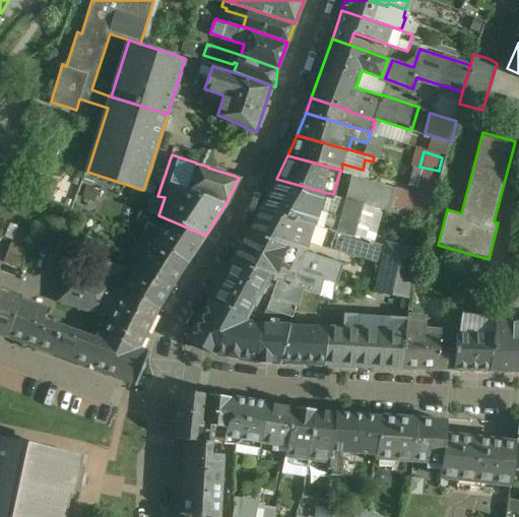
[(439,171),(425,168),(419,183),(415,182),(412,191),(417,192),(413,205),(393,199),(390,210),(429,219),(443,171),(439,170),(439,171)]
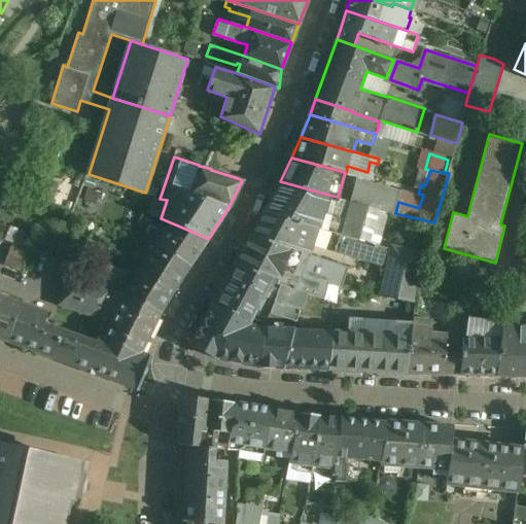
[(401,189),(357,177),(351,202),(387,212),(395,213),(398,202),(401,189)]
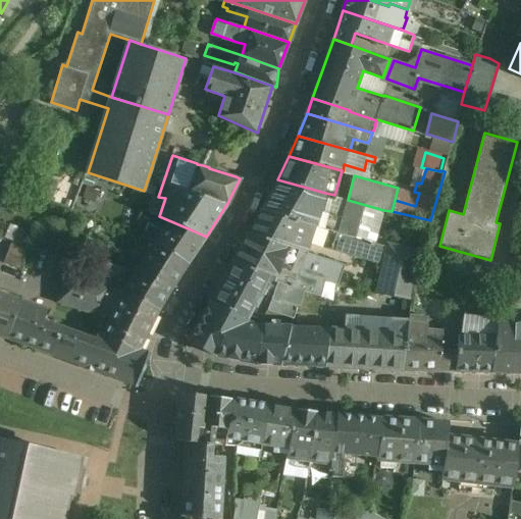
[(325,193),(277,179),(261,209),(316,224),(317,225),(320,211),(325,193)]
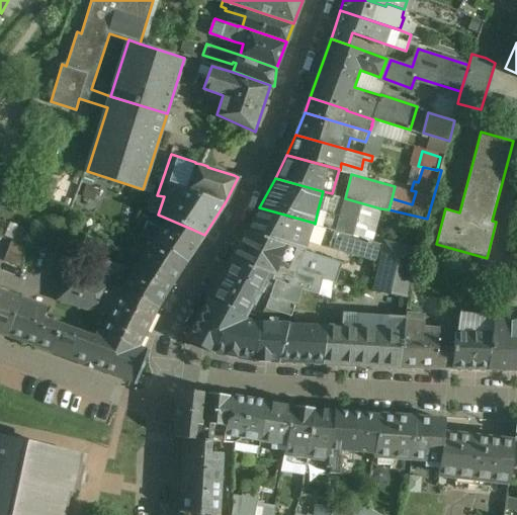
[(380,208),(345,198),(340,215),(318,209),(315,224),(382,243),(383,239),(384,240),(384,239),(373,235),(380,208)]
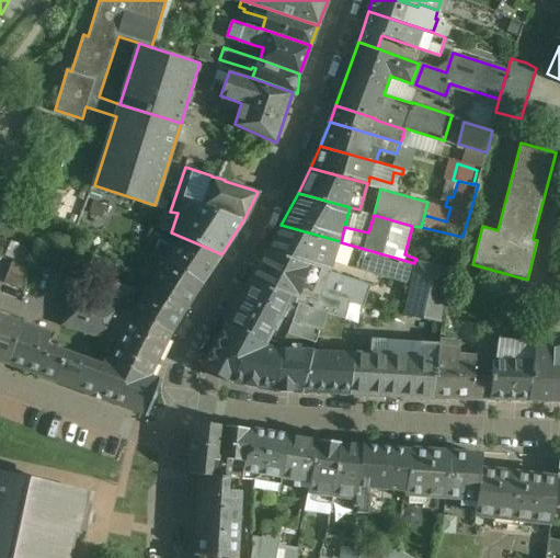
[(340,241),(281,225),(266,250),(330,271),(331,271),(334,258),(340,241)]
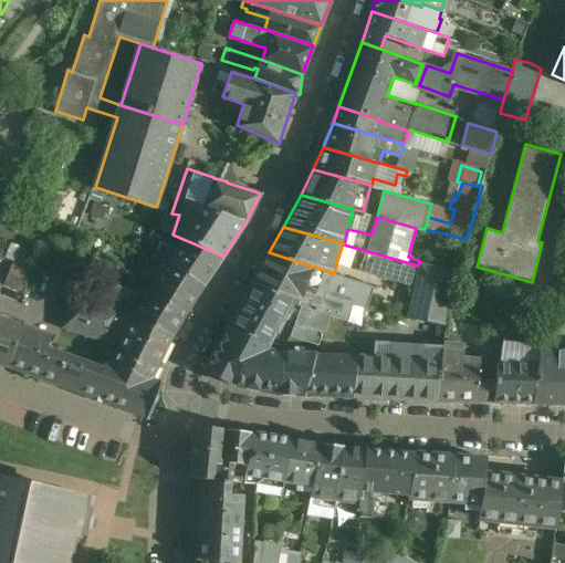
[(209,250),(182,238),(176,249),(161,241),(154,256),(168,260),(205,285),(222,259),(209,250)]
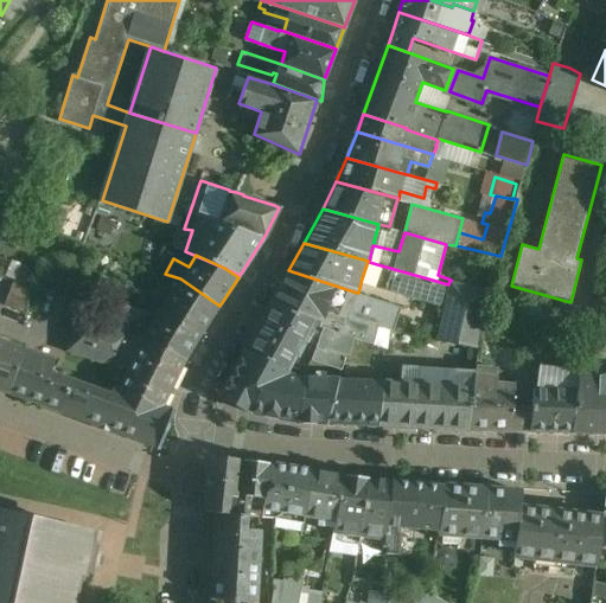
[(369,262),(368,261),(362,278),(377,282),(376,286),(445,305),(448,284),(369,262)]
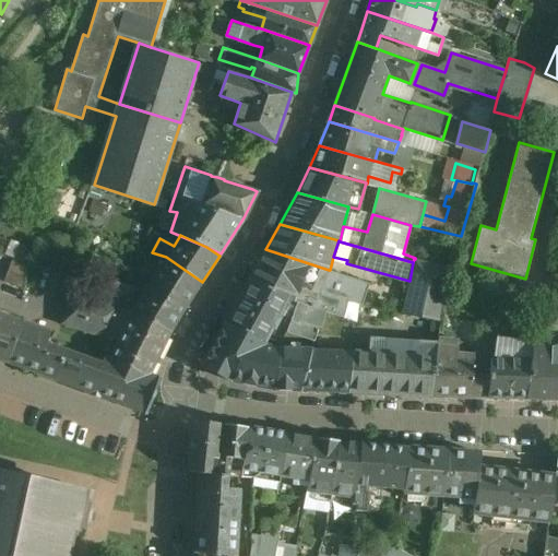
[(347,302),(321,293),(329,270),(265,249),(249,280),(291,294),(296,296),(295,300),(327,311),(344,317),(348,303),(348,302),(347,302)]
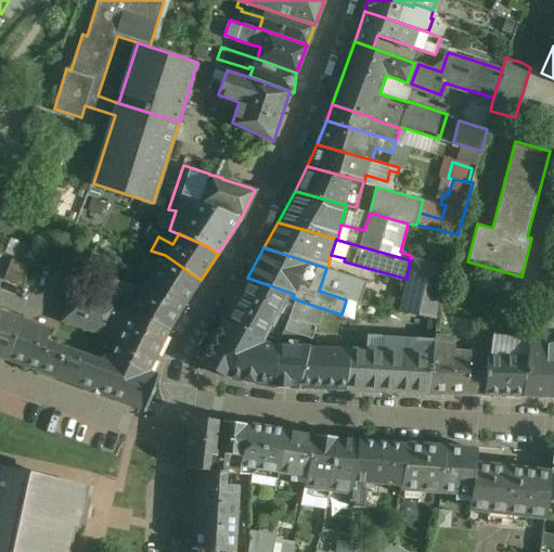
[(201,280),(165,255),(150,279),(187,302),(201,280)]
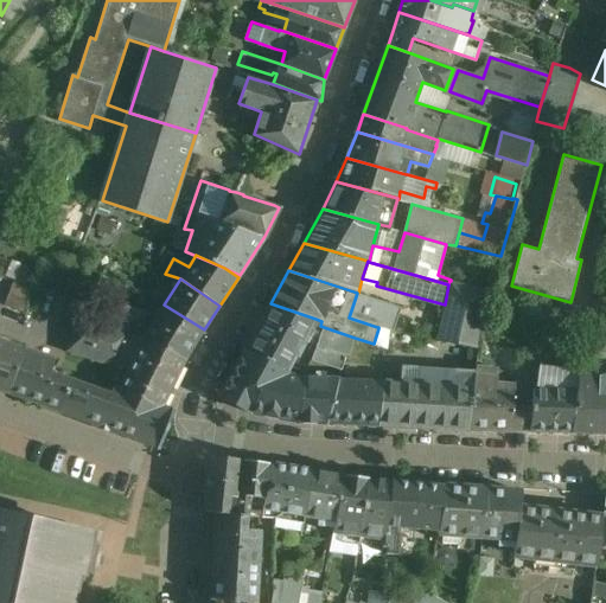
[(451,281),(450,280),(448,284),(445,305),(438,337),(479,345),(479,344),(482,344),(485,313),(492,289),(451,281)]
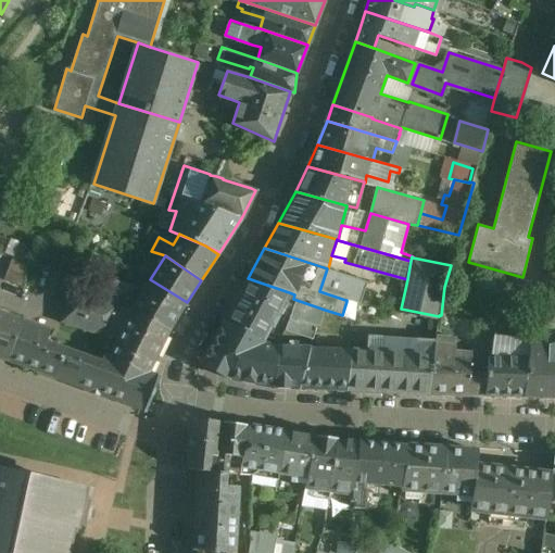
[(14,258),(7,278),(25,285),(26,262),(14,258)]
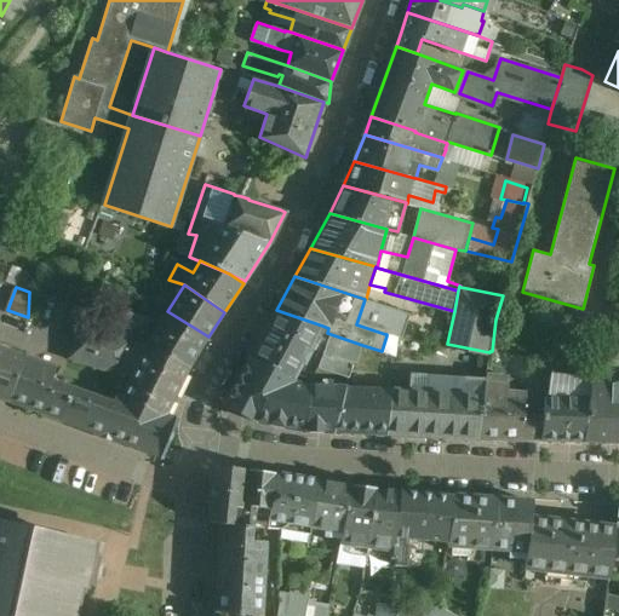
[(366,299),(365,299),(356,324),(385,334),(394,309),(394,308),(366,299)]
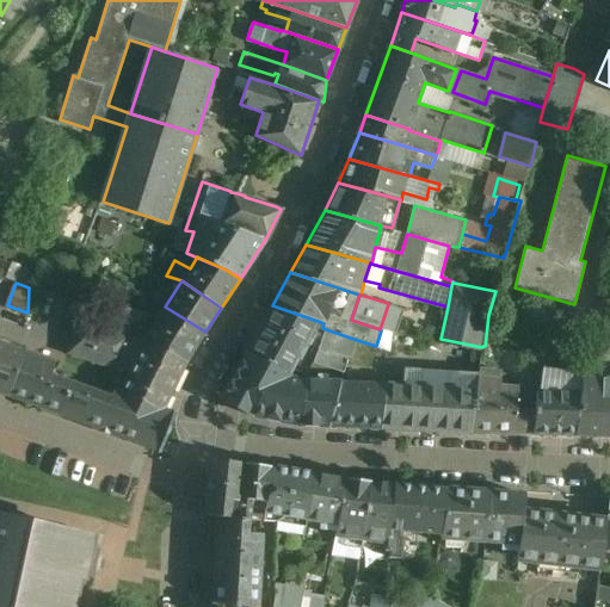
[(205,332),(165,307),(158,319),(117,302),(109,324),(133,333),(145,339),(188,360),(205,332)]
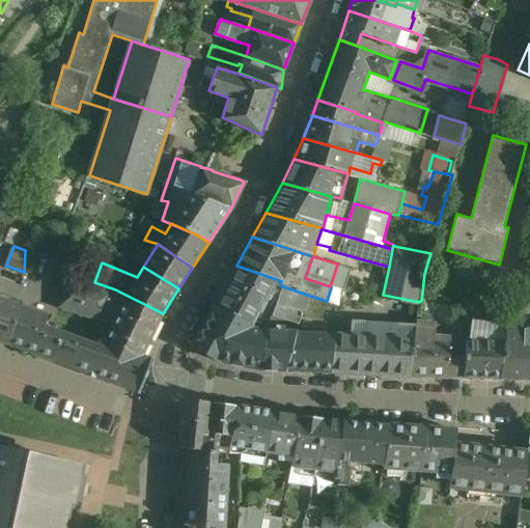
[(337,264),(337,265),(330,286),(331,286),(331,287),(344,290),(352,269),(337,264)]
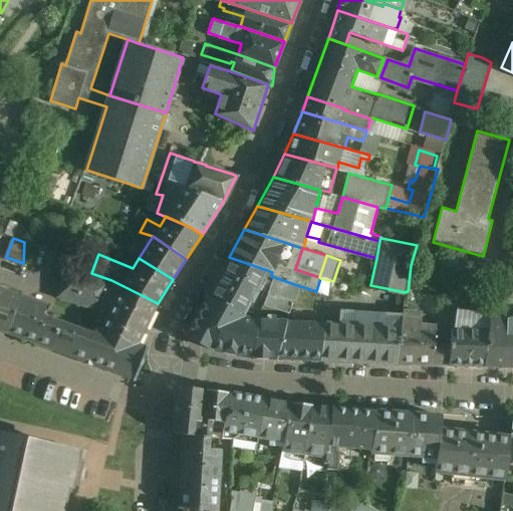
[(267,270),(229,257),(207,297),(232,309),(232,308),(244,314),(246,310),(251,300),(253,301),(258,291),(256,290),(267,270)]
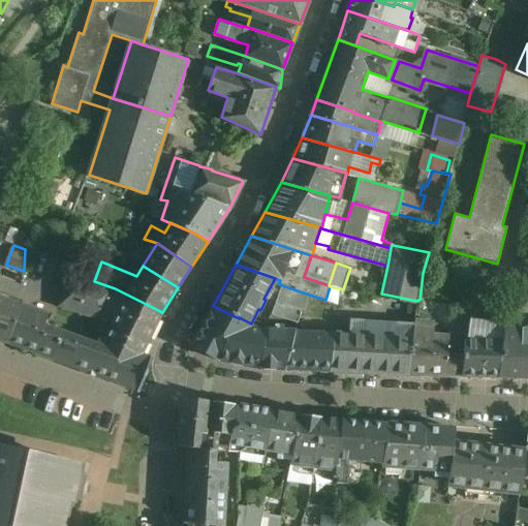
[(94,281),(68,272),(59,305),(101,318),(115,288),(94,281)]
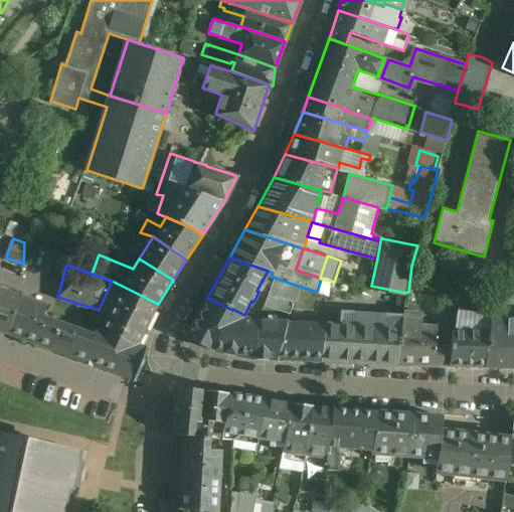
[(301,287),(275,278),(269,295),(276,298),(276,296),(296,302),(301,287)]
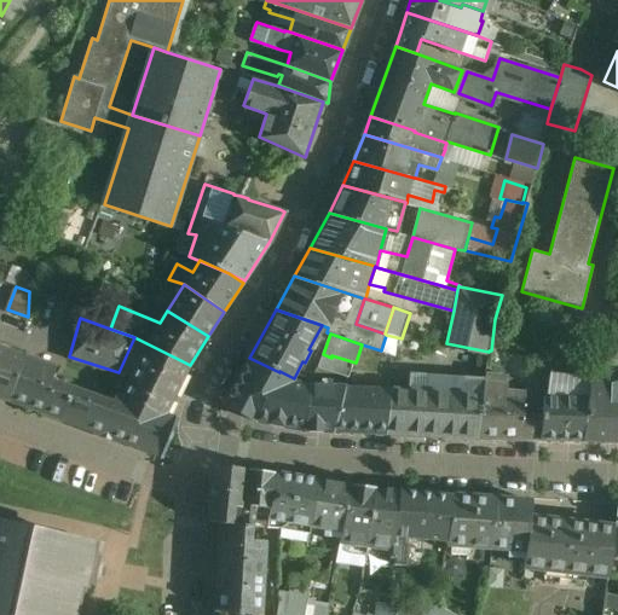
[(190,365),(146,343),(121,396),(167,412),(190,365)]
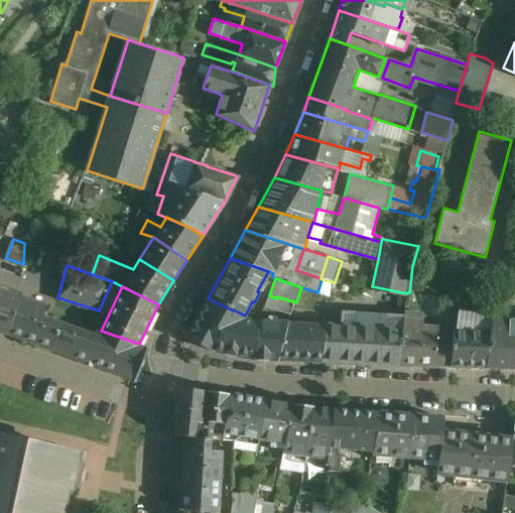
[(21,295),(0,287),(0,330),(7,333),(21,295)]
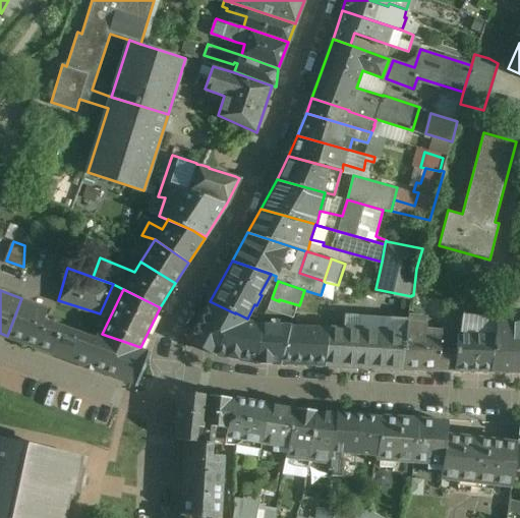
[(47,307),(21,298),(7,336),(51,352),(61,325),(43,319),(47,307)]
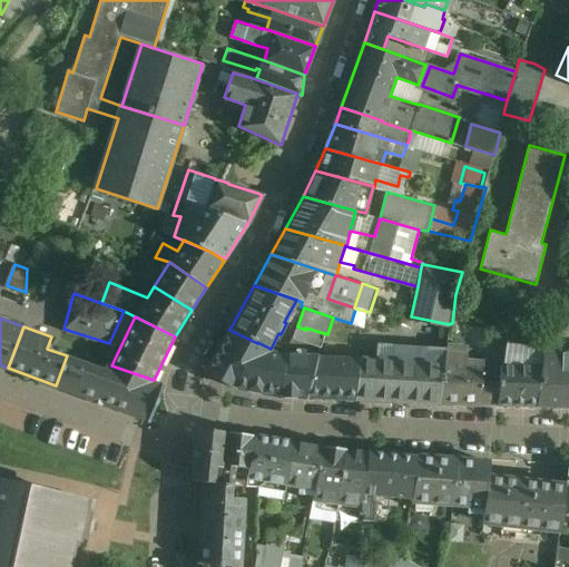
[(271,349),(257,342),(257,343),(229,330),(211,365),(213,373),(235,387),(281,396),(307,397),(319,355),(321,345),(322,345),(324,339),(325,339),(327,334),(305,328),(305,330),(297,326),(285,336),(292,338),(290,349),(273,344),(271,349)]
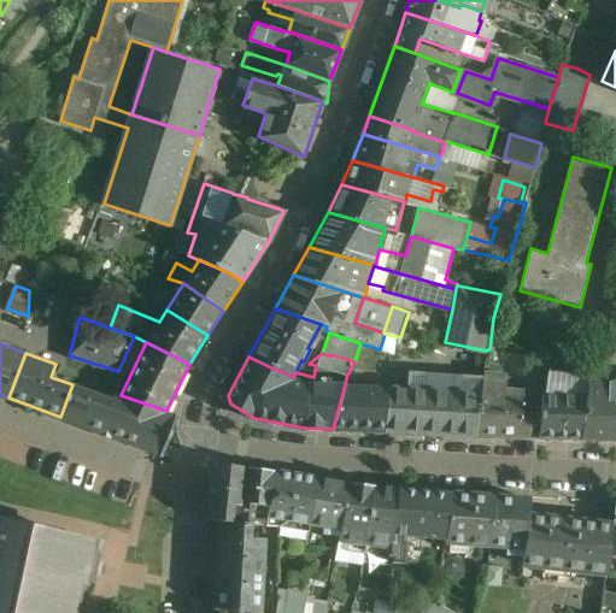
[(506,375),(485,371),(484,377),(476,437),(531,437),(538,437),(540,413),(533,413),(522,413),(523,390),(504,388),(506,375)]
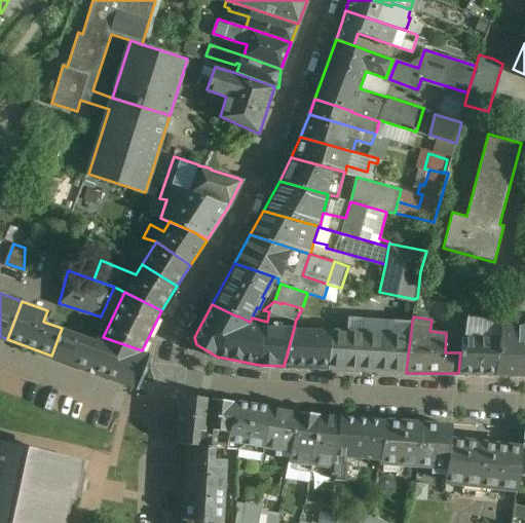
[(501,320),(467,316),(464,336),(462,336),(460,352),(458,373),(494,374),(499,325),(500,325),(501,320)]
